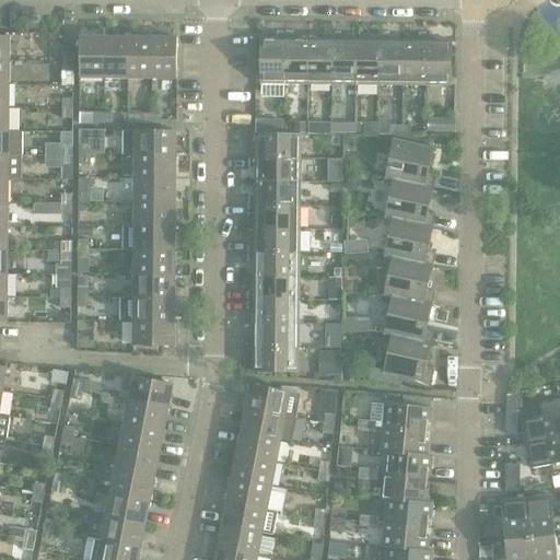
[(260,84),(286,84),(286,35),(277,35),(277,39),(261,39),(260,84)]
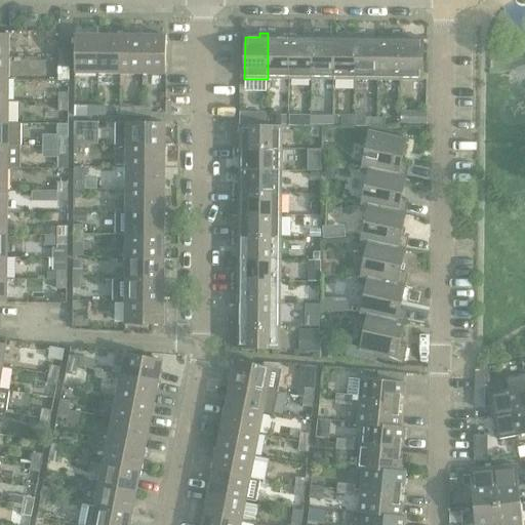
[(268,33),(268,79),(289,79),(290,37),(276,37),(276,33),(268,33)]
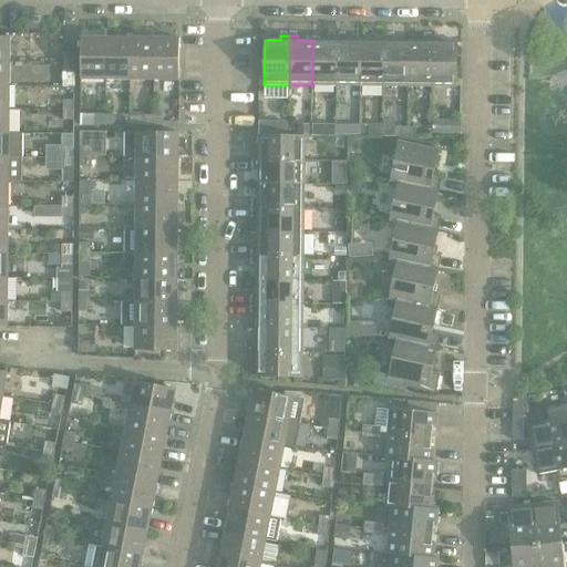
[(313,40),(312,85),(337,85),(337,35),(328,35),(328,41),(313,40)]
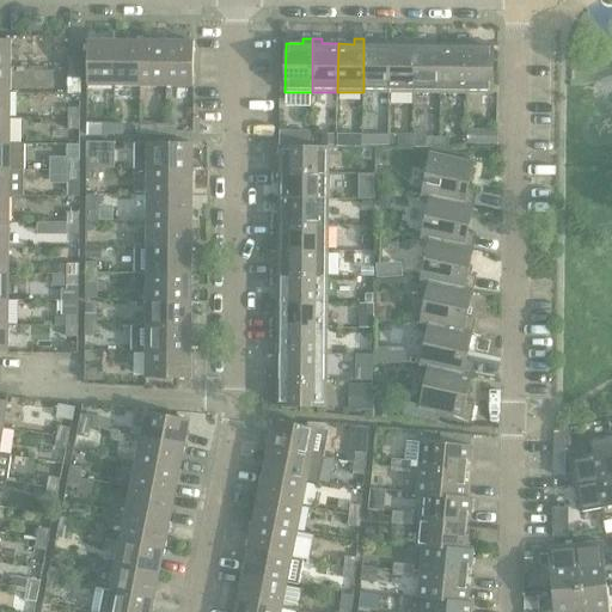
[(363,38),(363,92),(389,93),(390,44),(374,44),(374,38),(363,38)]
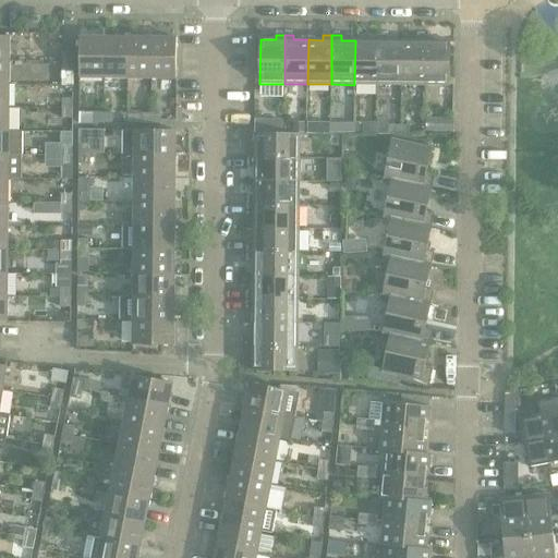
[(0,61),(10,61),(10,37),(0,36),(0,61)]
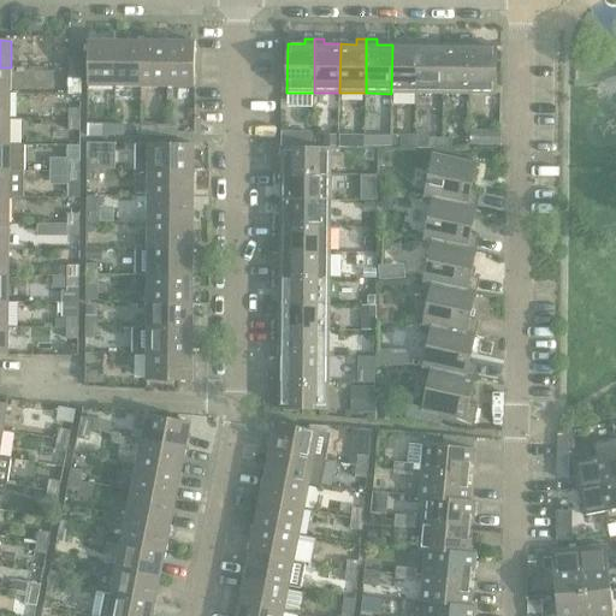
[(392,45),(391,94),(418,94),(419,40),(408,40),(408,45),(392,45)]
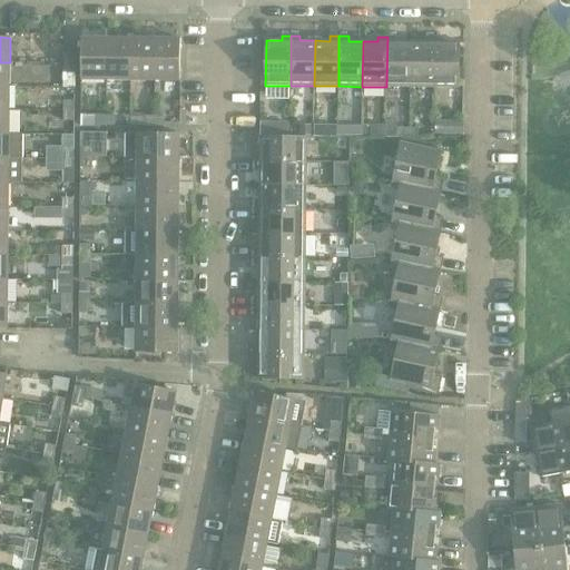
[(387,37),(386,87),(411,87),(411,41),(396,41),(396,37),(387,37)]
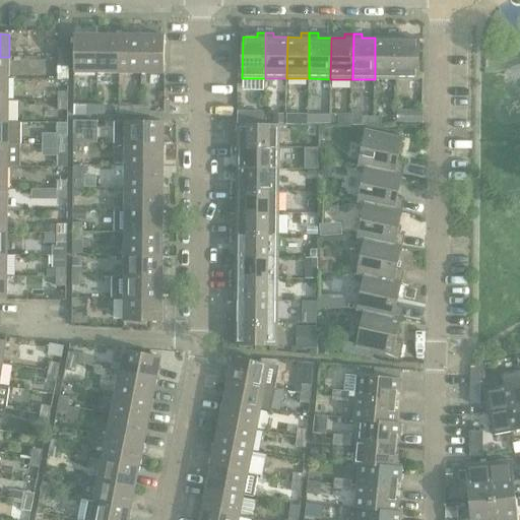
[(375,38),(375,79),(396,79),(397,34),(389,34),(389,38),(375,38)]
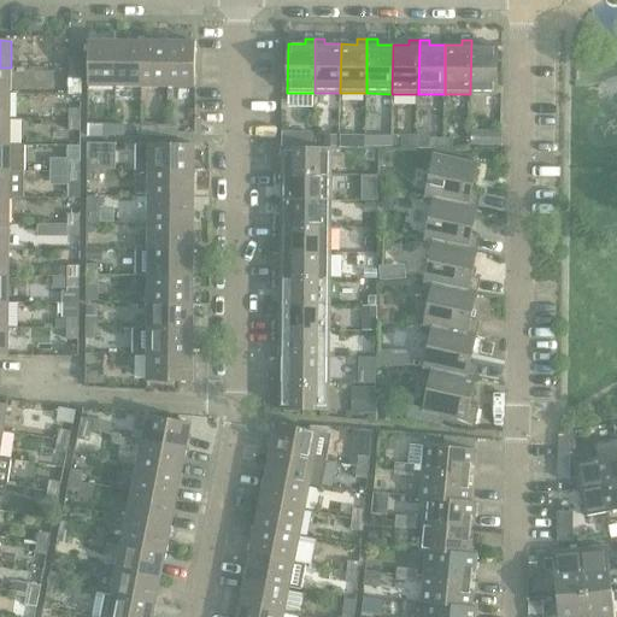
[(471,40),(470,94),(498,95),(498,46),(481,46),(481,40),(471,40)]
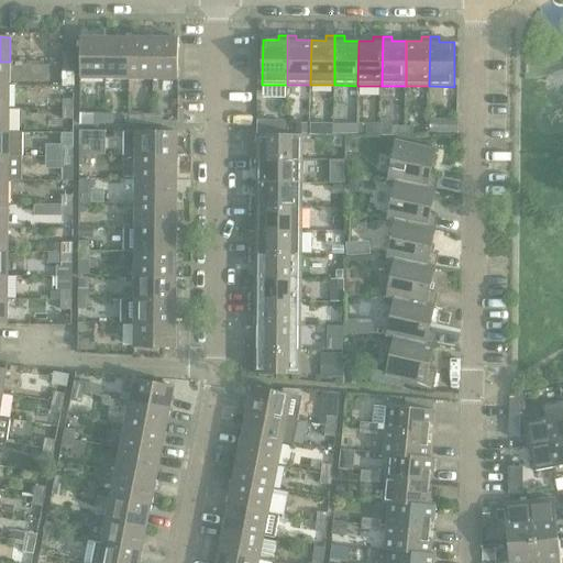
[(81,79),(106,79),(106,41),(107,41),(107,39),(81,37),(81,79)]
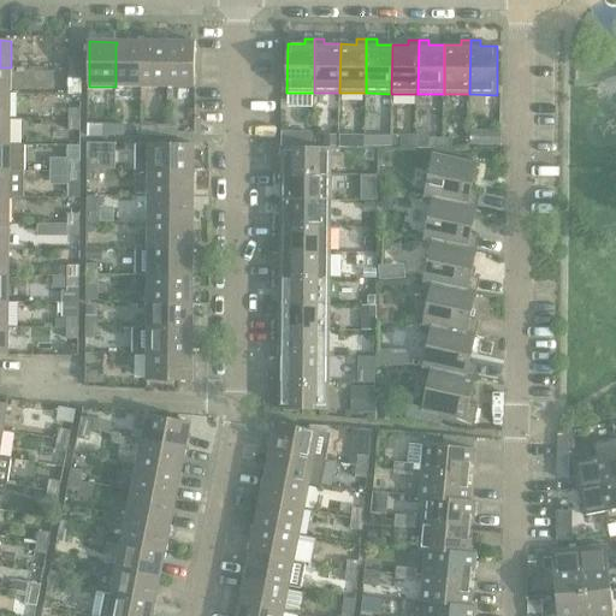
[(167,42),(167,45),(169,45),(167,87),(195,88),(195,42),(167,42)]
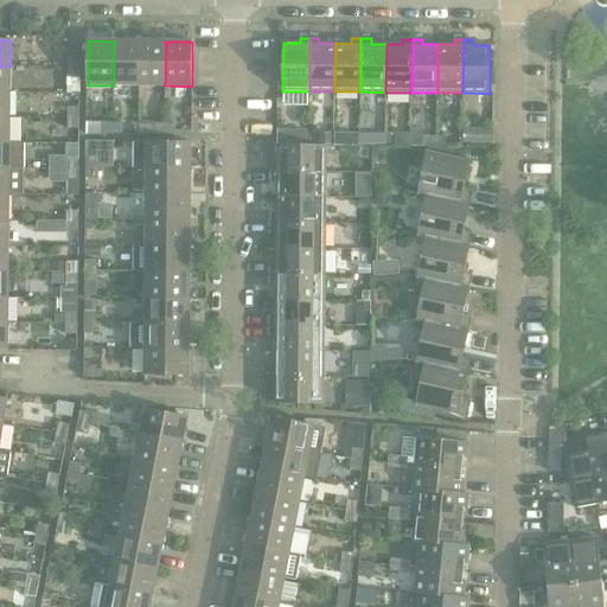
[(114,44),(114,85),(140,85),(140,44),(115,44),(114,44)]
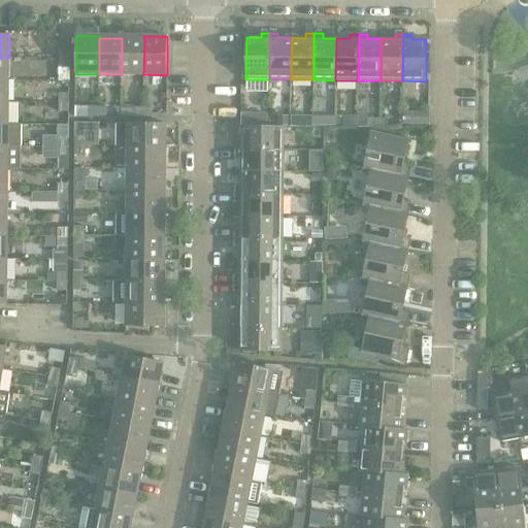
[(122,38),(122,74),(143,74),(144,38),(143,38),(122,38)]
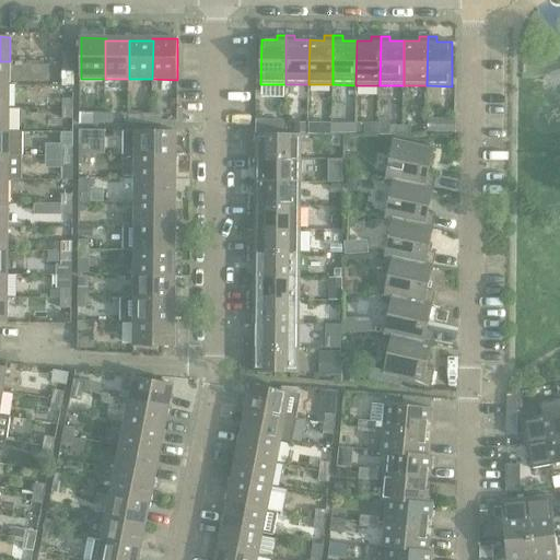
[(65,53),(63,53),(63,62),(74,62),(74,53),(65,53)]
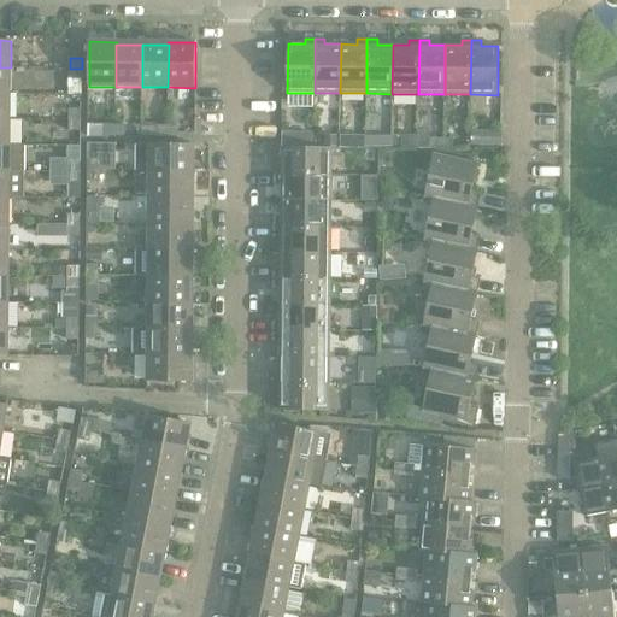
[(0,93),(11,94),(11,68),(0,68),(0,93)]
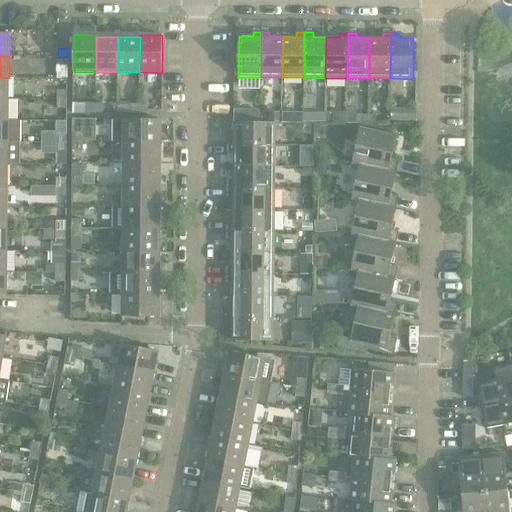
[(68,57),(58,57),(58,66),(68,66),(68,57)]
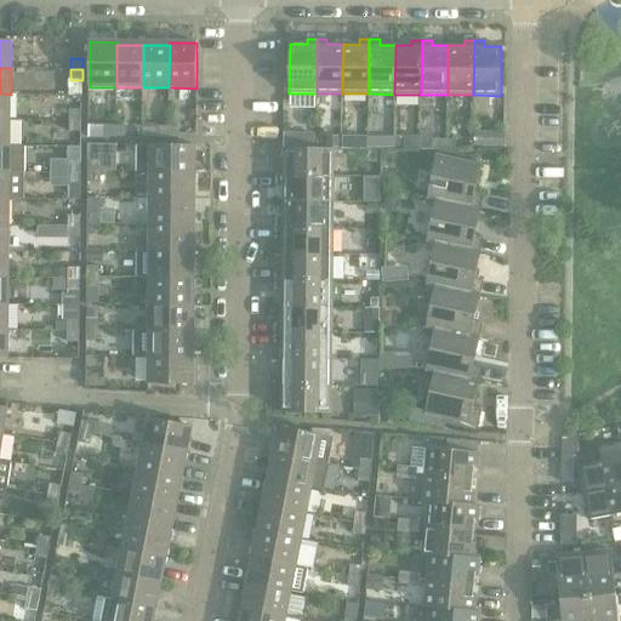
[(0,93),(0,120),(11,120),(11,95),(0,93)]
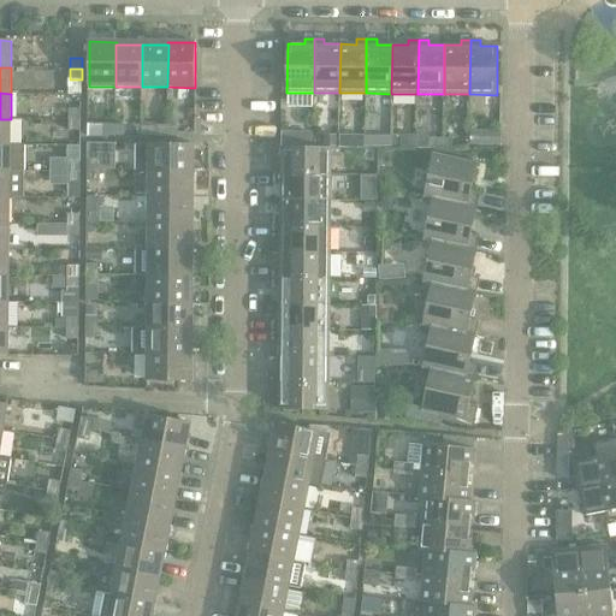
[(70,110),(69,120),(81,120),(81,110),(70,110)]
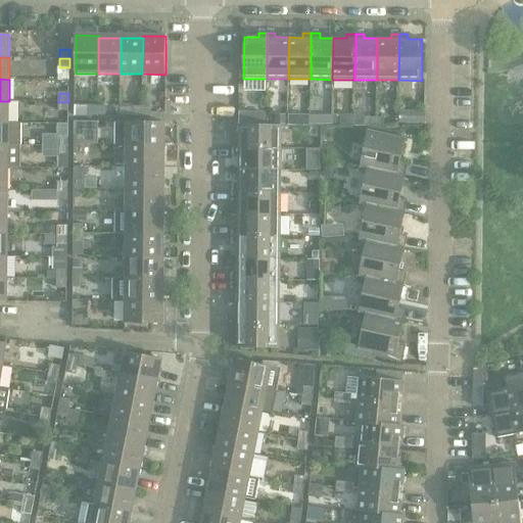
[(0,123),(9,124),(9,101),(0,101),(0,123)]
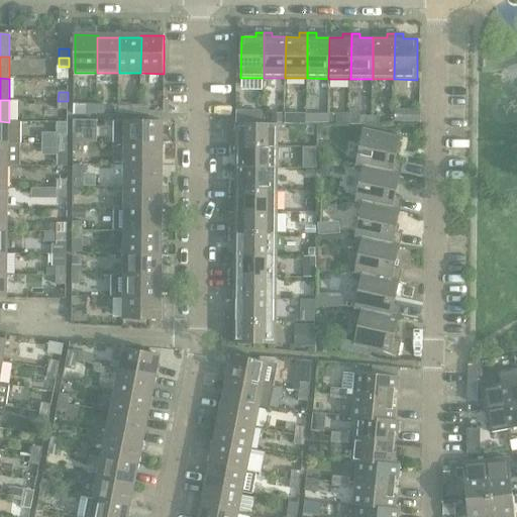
[(68,101),(58,101),(58,110),(68,110),(68,101)]
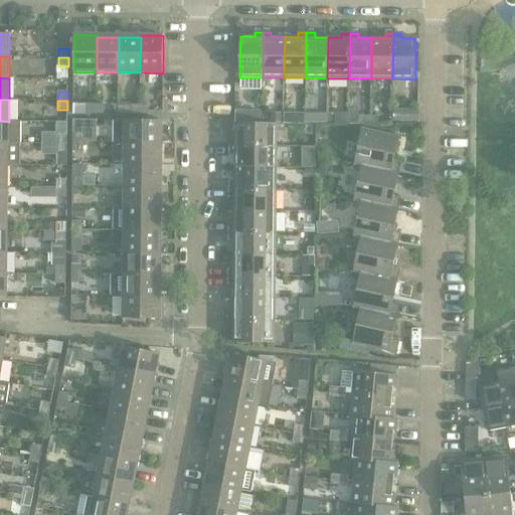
[(88,115),(97,115),(97,105),(88,105),(88,115)]
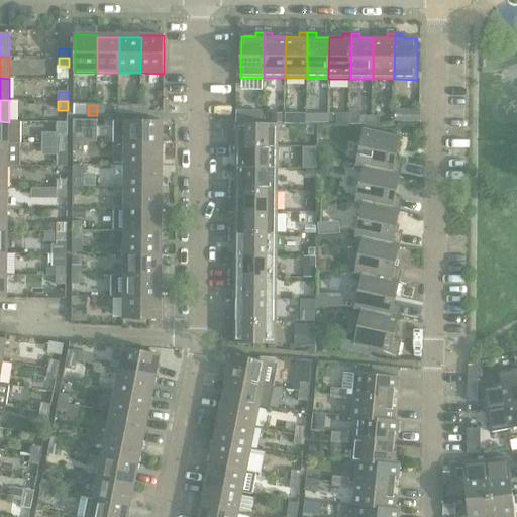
[(97,105),(97,115),(106,115),(106,105),(97,105)]
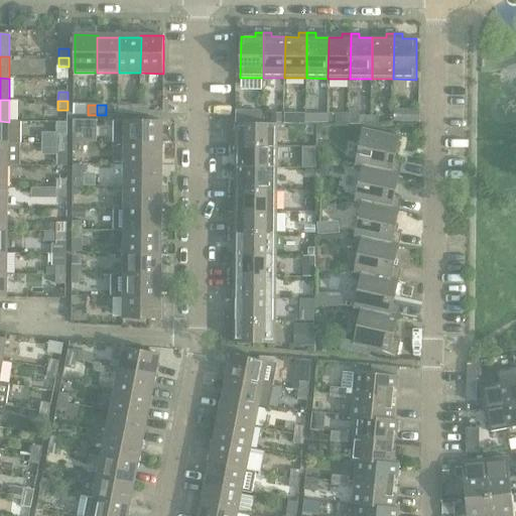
[(131,115),(140,115),(140,105),(131,105),(131,115)]
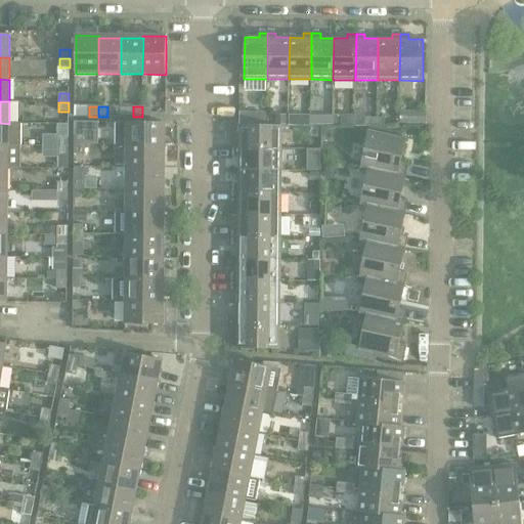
[(142,106),(142,117),(151,117),(151,106),(142,106)]
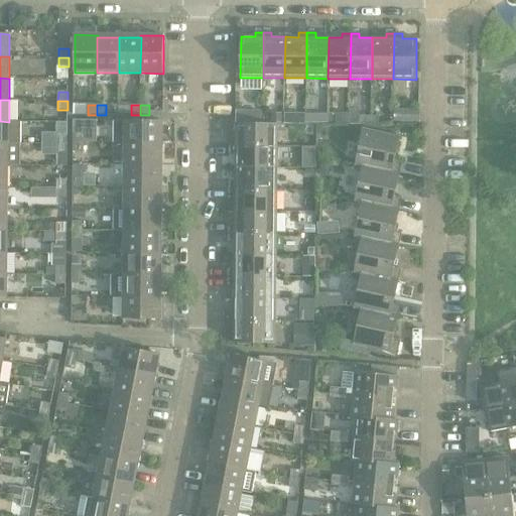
[(419,122),(419,110),(400,110),(399,122),(419,122)]
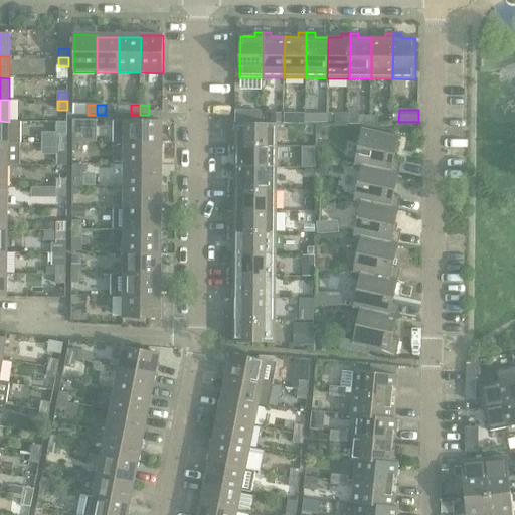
[(262,112),(248,112),(248,124),(262,124),(262,112)]
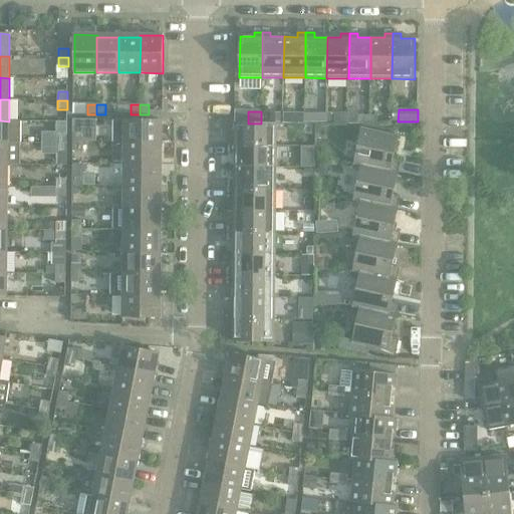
[(293,112),(284,112),(284,123),(293,123),(293,112)]
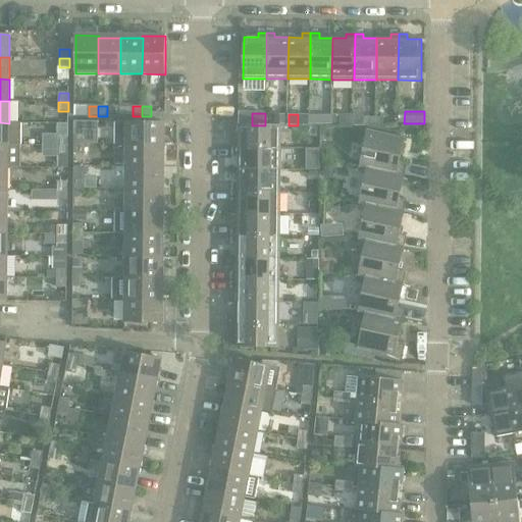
[(331,114),(320,115),(320,124),(331,124),(331,114)]
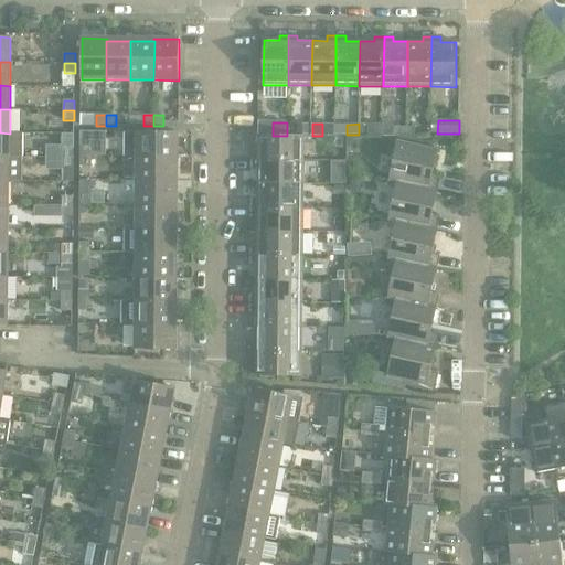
[(10,134),(0,132),(0,157),(9,158),(22,158),(22,134),(10,134)]
